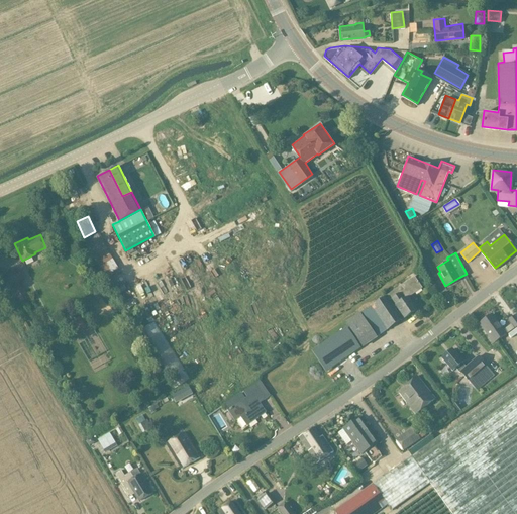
[(8,287),(8,286),(16,303),(28,297),(21,282),(20,283),(19,281),(23,279),(17,267),(2,274),(8,287)]
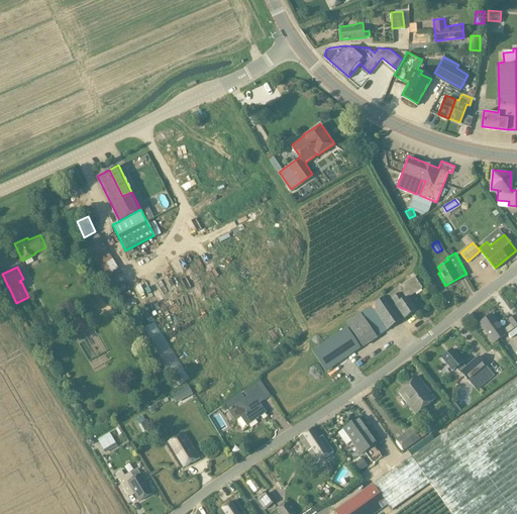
[(391,298),(395,303),(404,317),(417,308),(408,296),(422,286),(415,275),(362,311),(378,334),(402,317),(390,299),(391,298)]
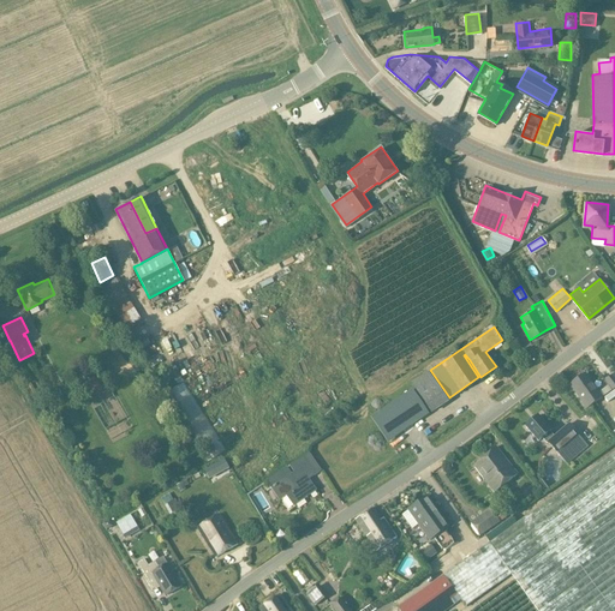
[(93,369),(73,379),(81,393),(93,385),(96,391),(103,388),(93,369)]
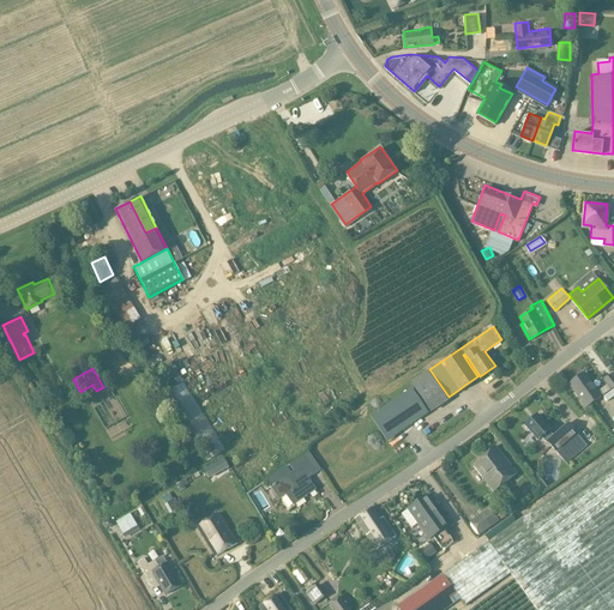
[(613,368),(603,378),(611,388),(613,385),(613,368)]
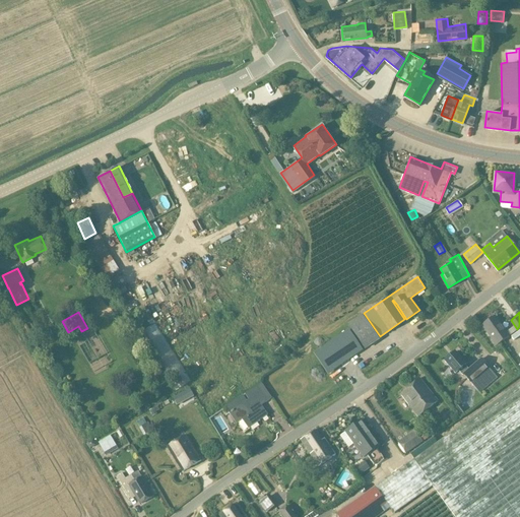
[(497,343),(504,338),(509,334),(495,315),(482,324),(497,343)]
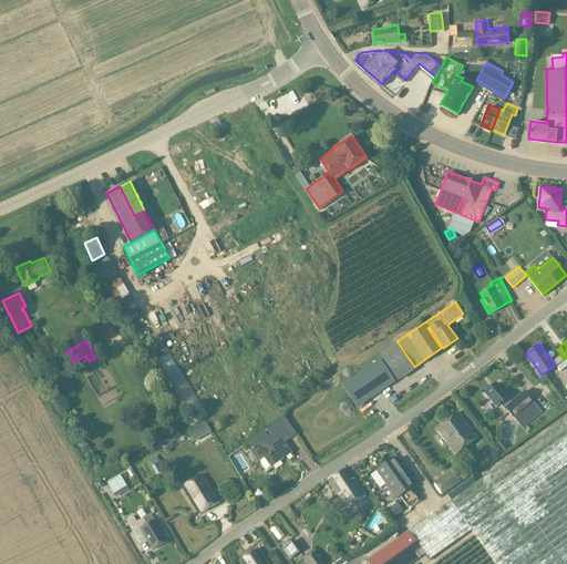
[(157,356),(169,380),(183,375),(171,349),(157,356)]
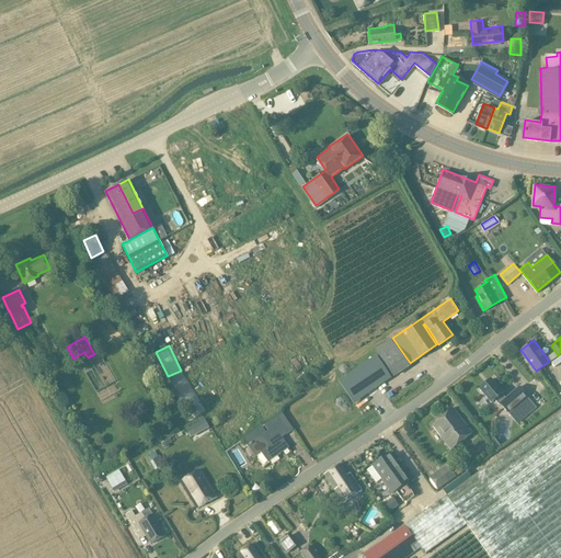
[(376,353),(357,365),(338,378),(353,402),(391,376),(376,353)]
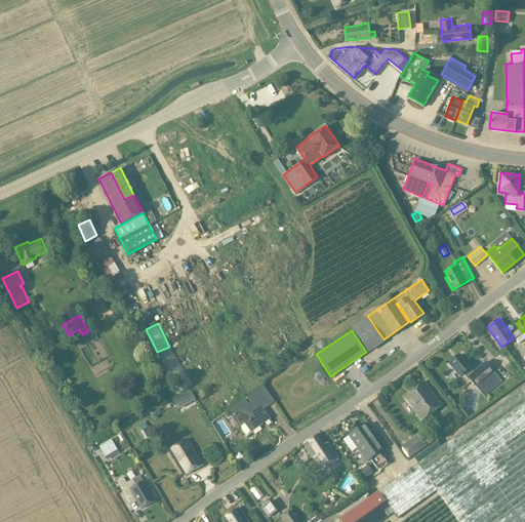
[(468,375),(482,393),(500,377),(486,360),(473,371),(469,366),(473,363),(467,356),(463,359),(458,354),(448,362),(459,374),(462,371),(467,376),(468,375)]
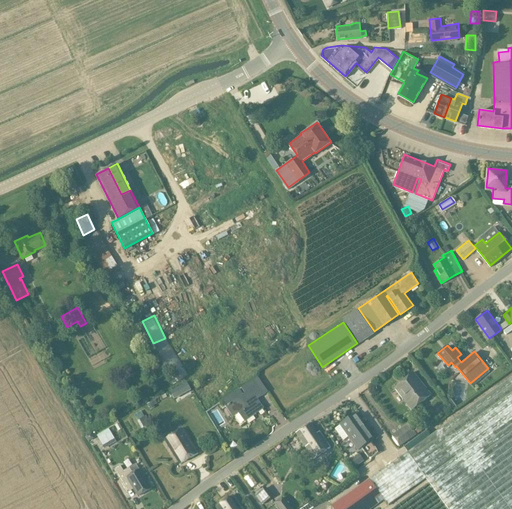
[(394,386),(411,409),(431,393),(413,370),(394,386)]
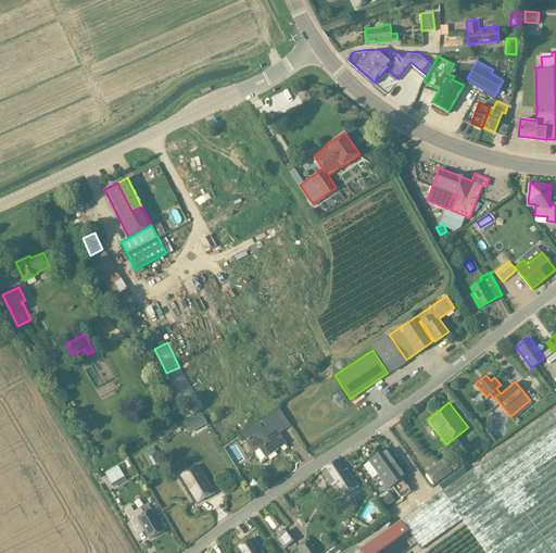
[(401,518),(416,540),(421,547),(463,517),(488,552),(555,552),(555,406),(467,472),(463,466),(439,482),(443,488),(401,518)]
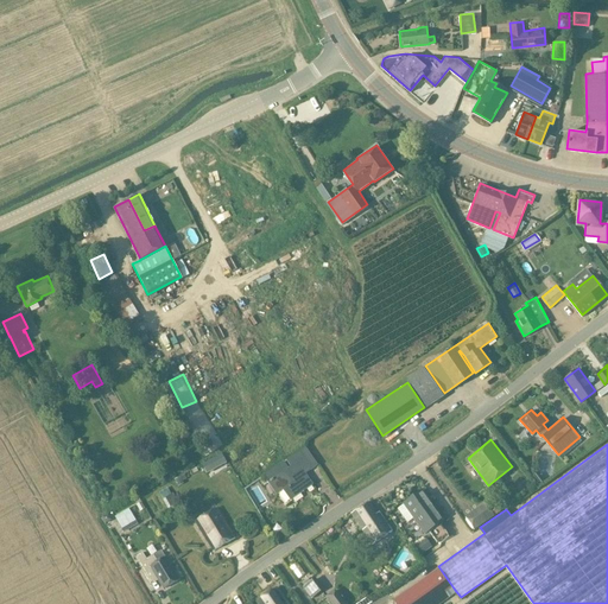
[(277,493),(283,488),(290,497),(312,482),(305,471),(317,463),(305,445),(289,457),(292,463),(276,475),(271,469),(264,474),(277,493)]
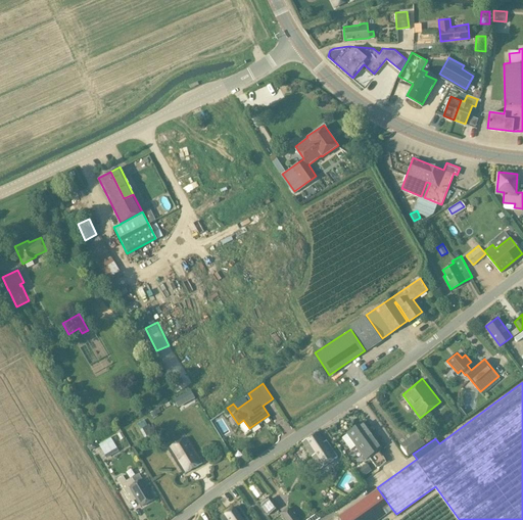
[(159,407),(150,411),(153,417),(158,414),(157,412),(161,410),(159,407)]
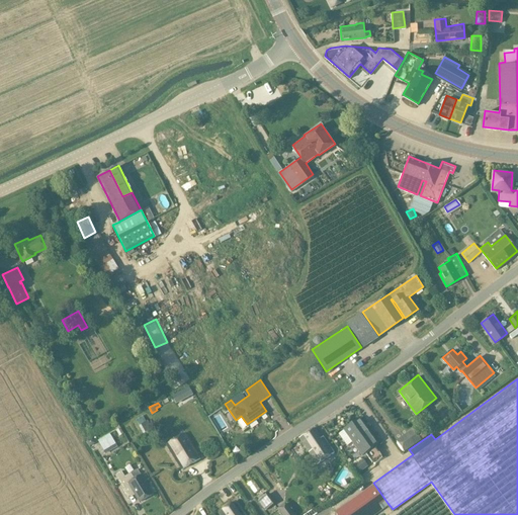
[(143,413),(135,418),(144,433),(152,428),(143,413)]
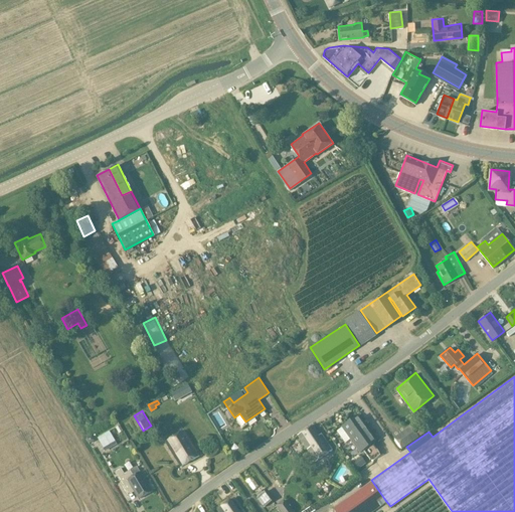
[(342,425),(360,451),(376,440),(358,413),(342,425)]
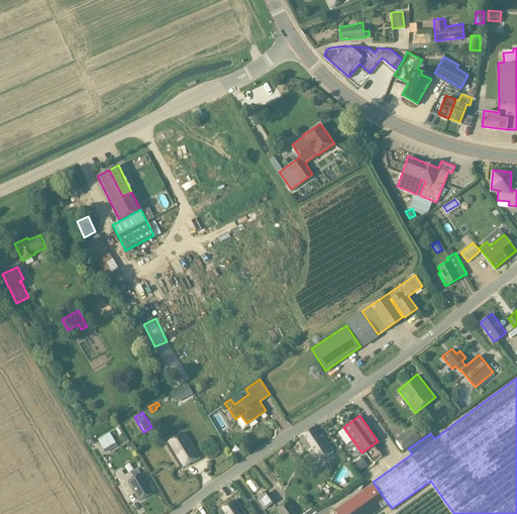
[(299,435),(316,461),(333,450),(316,424),(299,435)]
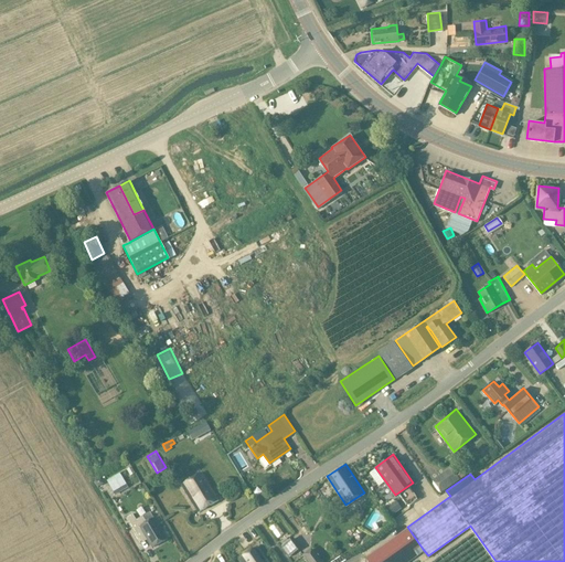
[(450,465),(432,479),(440,491),(460,478),(450,465)]
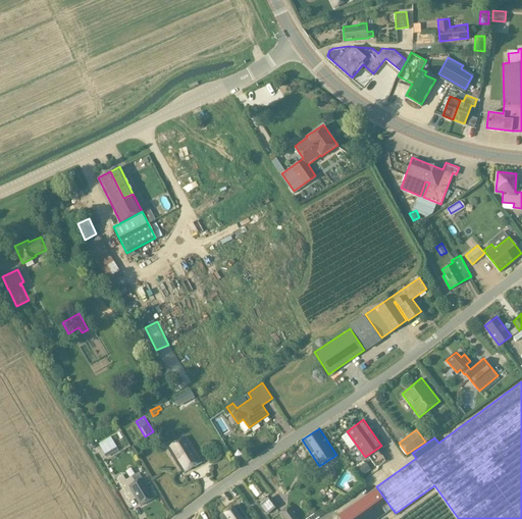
[(111,434),(99,442),(107,456),(118,449),(111,434)]
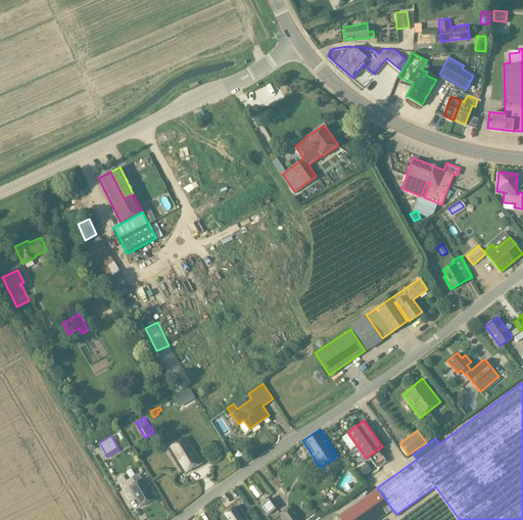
[(172,455),(173,455),(183,472),(202,461),(187,435),(168,446),(171,453),(172,455)]
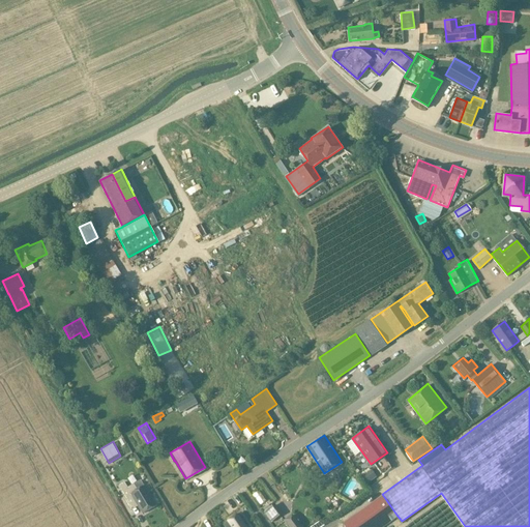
[(366,482),(377,475),(372,468),(360,474),(366,482)]
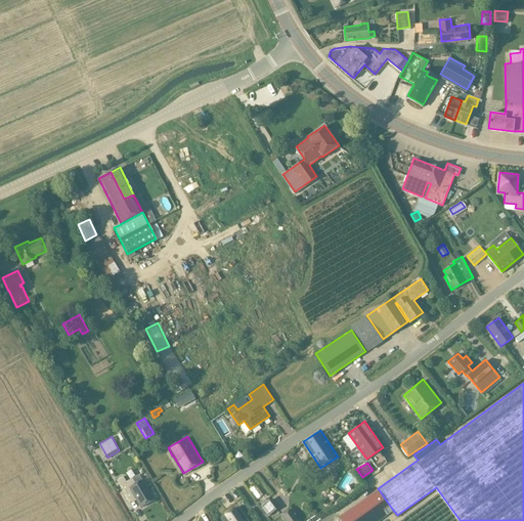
[(130,503),(136,500),(140,506),(154,498),(138,472),(126,480),(123,474),(116,478),(130,503)]
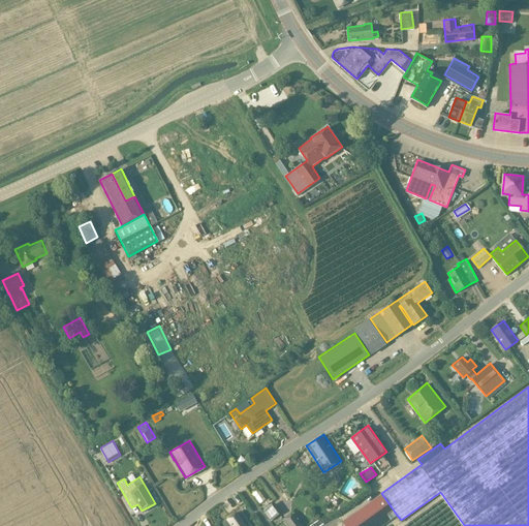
[(254,491),(259,500),(262,498),(257,489),(254,491)]
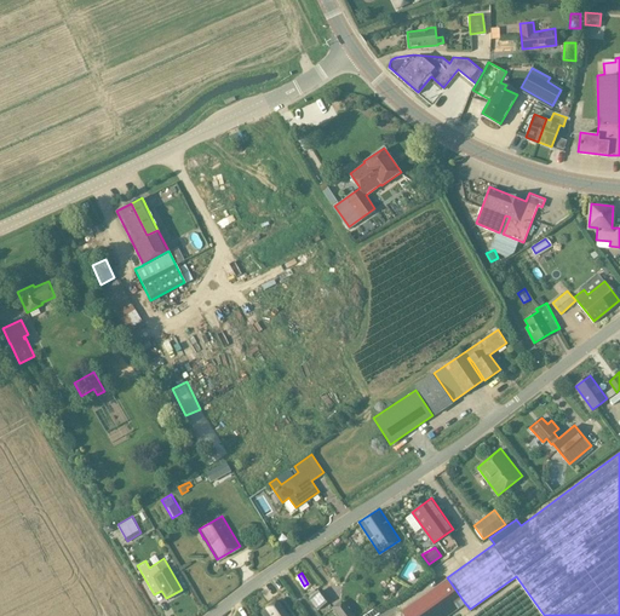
[(464,602),(447,577),(401,611),(405,615),(432,615),(454,602),(457,606),(464,602)]
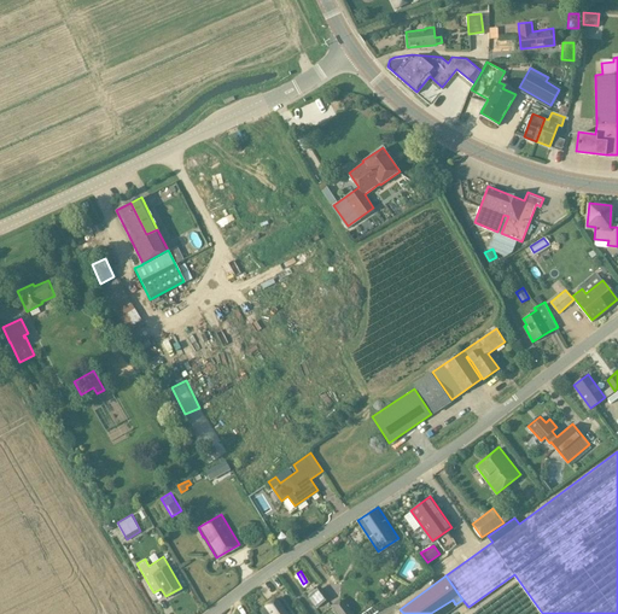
[(320,584),(307,590),(314,604),(327,597),(320,584)]
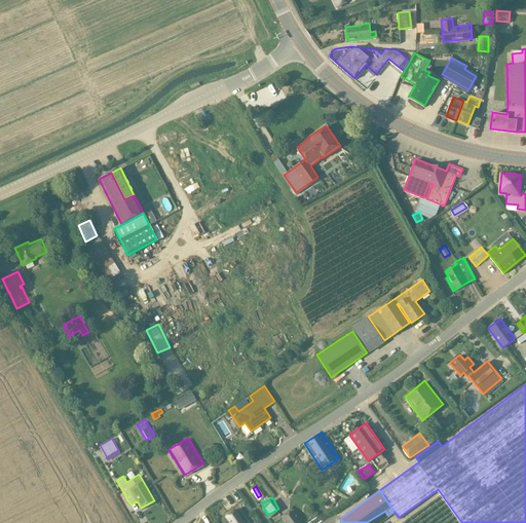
[(223,519),(225,522),(251,522),(239,507),(223,519)]
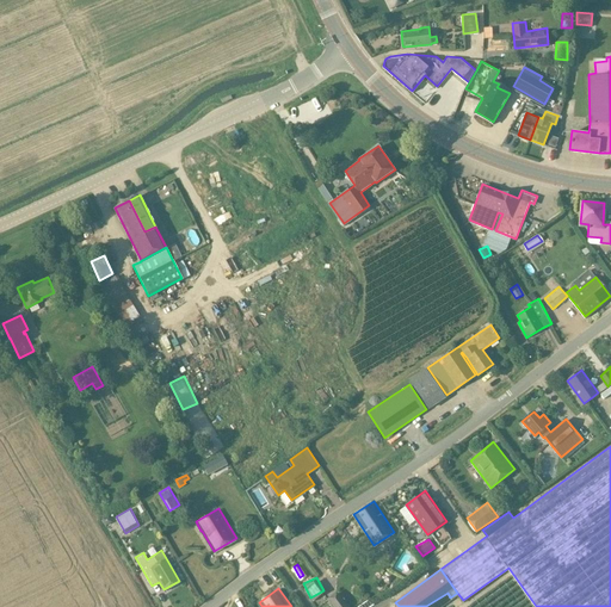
[(349,606),(337,588),(325,596),(331,606),(349,606)]
